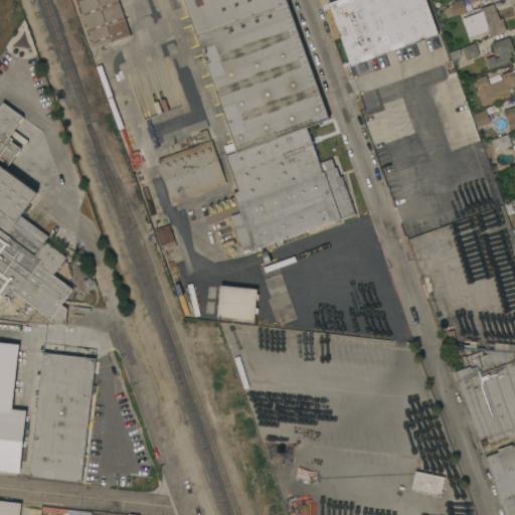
[(95,48),(76,0),(118,0),(131,35),(95,48)]
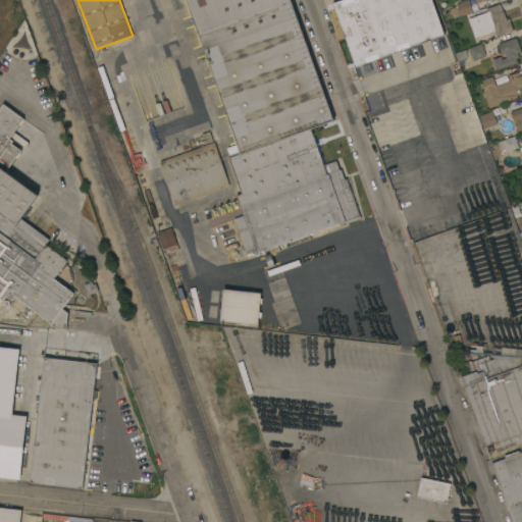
[(290,0),(333,119),(310,128),(323,165),(335,160),(340,169),(341,168),(345,178),(347,177),(361,217),(346,223),(345,220),(278,245),(280,251),(271,254),(269,248),(257,252),(256,250),(247,254),(233,218),(244,214),(237,195),(242,194),(228,157),(242,152),(187,0),(290,0)]
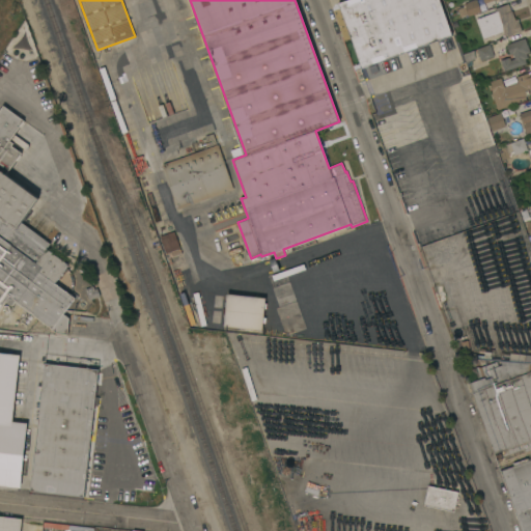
[(439,0),(452,35),(361,67),(338,3),(346,0),(439,0)]
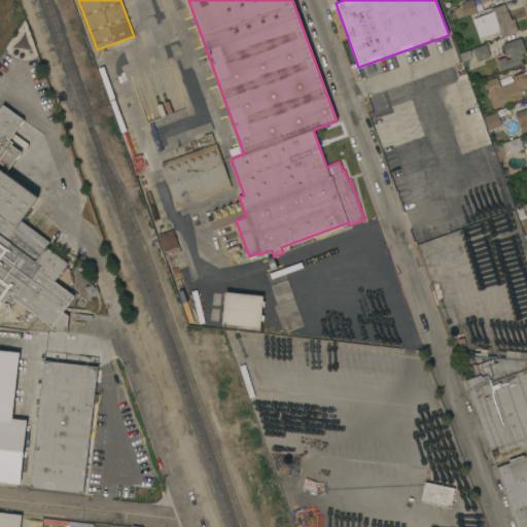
[(465,15),(461,3),(469,0),(472,0),(477,11),(465,15)]
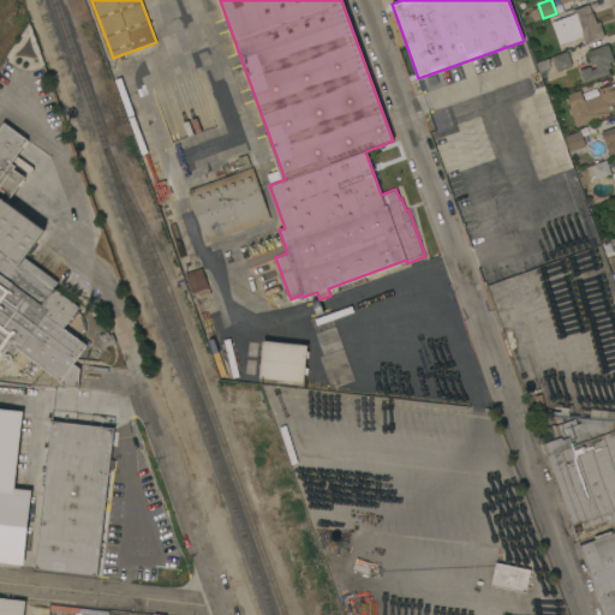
[(553,22),(574,13),(573,10),(589,4),(592,13),(593,12),(597,23),(601,22),(602,24),(601,25),(604,36),(601,37),(599,36),(585,42),(583,36),(560,43),(553,22)]
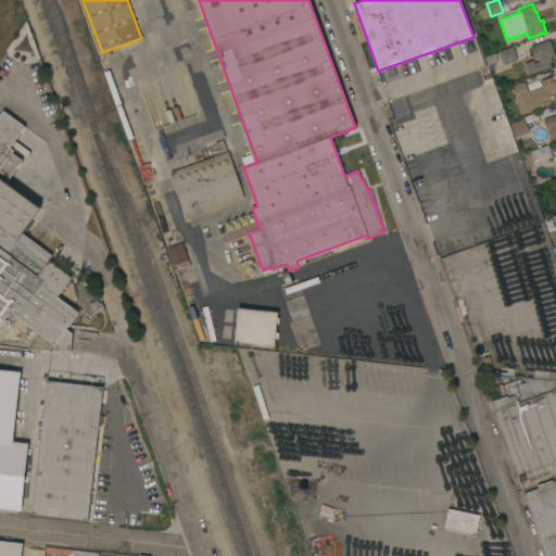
[(550,39),(555,54),(551,55),(553,61),(550,62),(551,66),(528,75),(525,63),(533,60),(534,63),(539,61),(536,55),(533,57),(530,47),(550,39)]
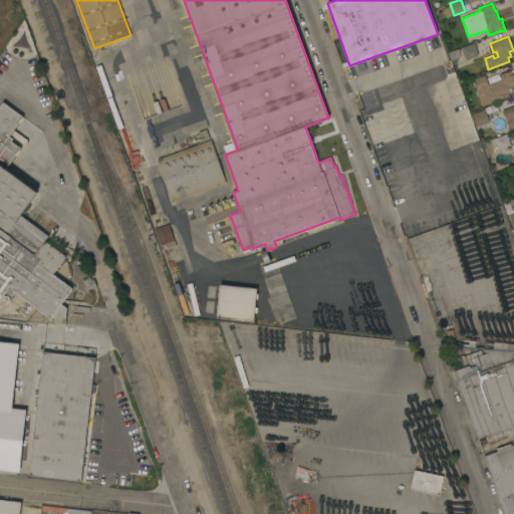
[(466,58),(462,47),(474,42),(475,44),(476,43),(479,52),(478,52),(478,54),(466,58)]
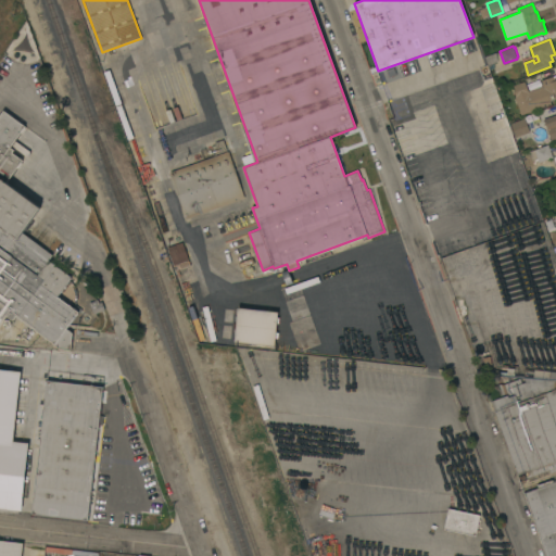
[(555,98),(550,101),(551,104),(521,115),(515,98),(516,97),(512,86),(525,81),(528,90),(543,85),(541,80),(555,75),(555,98)]
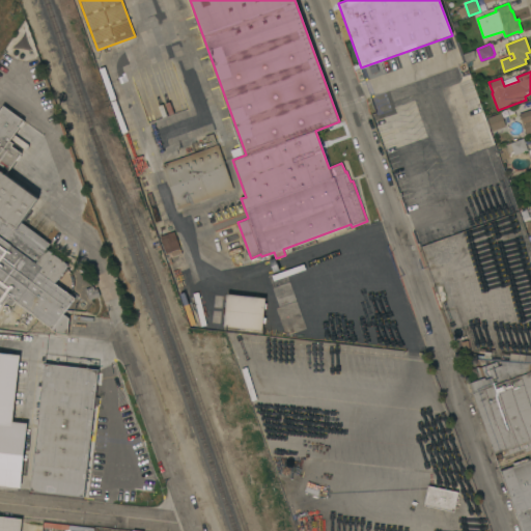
[(16,301),(11,306),(6,302),(0,309),(0,110),(4,105),(24,120),(8,140),(12,143),(11,145),(21,152),(5,173),(38,198),(21,221),(51,244),(47,249),(68,264),(55,283),(75,298),(63,313),(68,318),(67,334),(57,333),(16,301)]
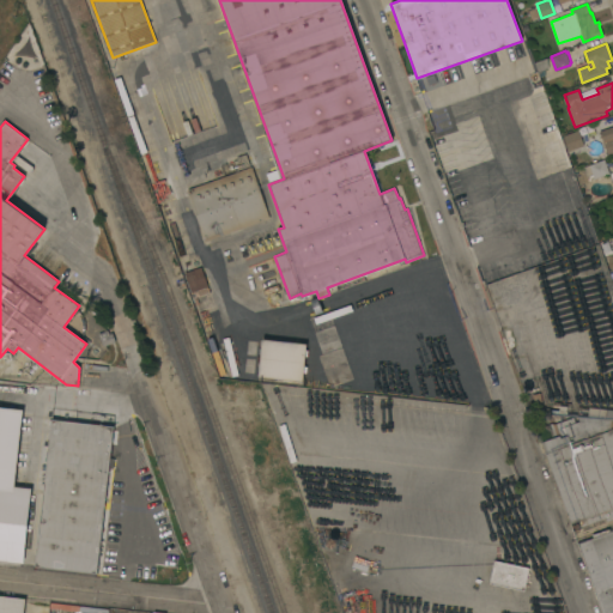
[(612,151),(607,153),(599,132),(612,126),(612,151)]
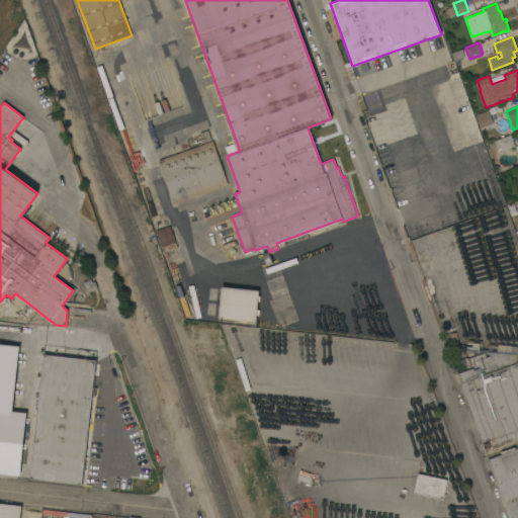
[(481,127),(476,114),(488,109),(493,122),(481,127)]
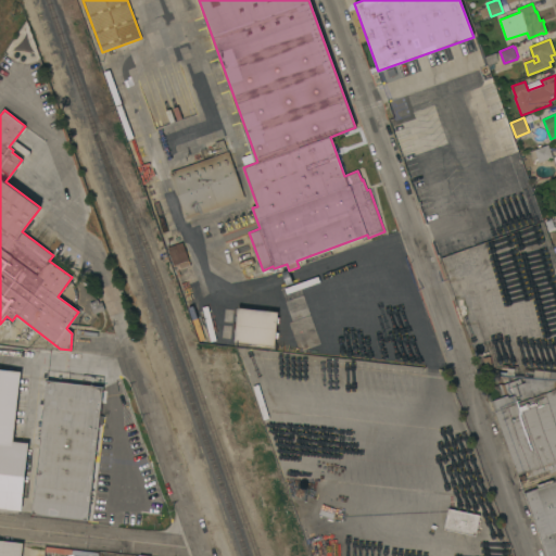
[(553,156),(539,162),(538,161),(535,162),(534,160),(533,161),(530,151),(547,144),(553,156)]
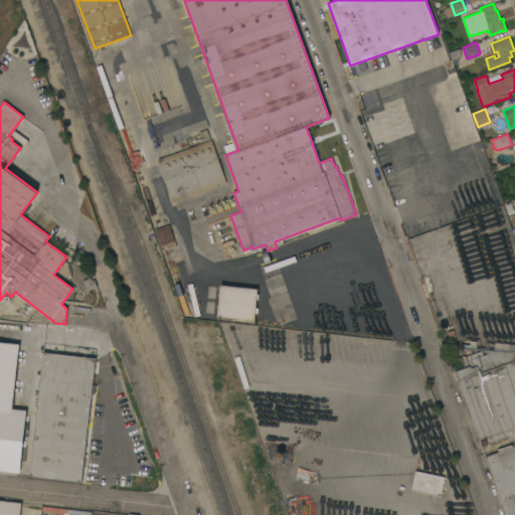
[(211,140),(226,183),(222,184),(221,182),(217,184),(218,186),(173,202),(157,159),(211,140)]
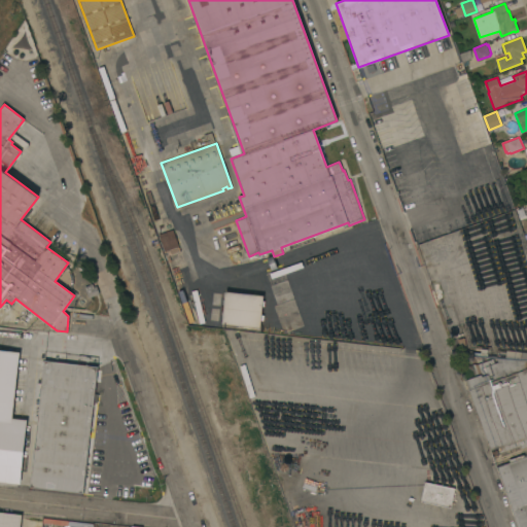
[(164,251),(159,234),(173,230),(178,246),(164,251)]
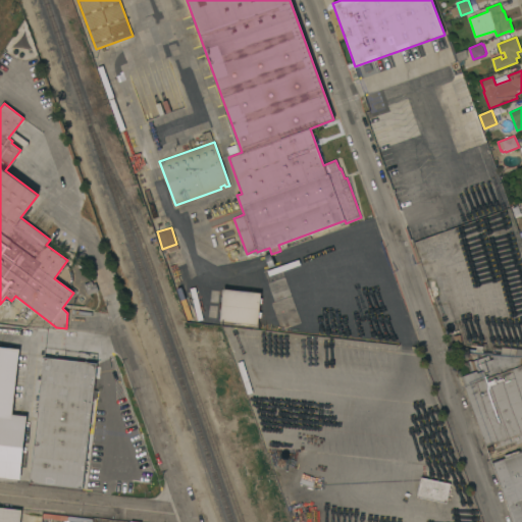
[(270,302),(274,301),(263,271),(280,265),(301,323),(280,330),(270,302)]
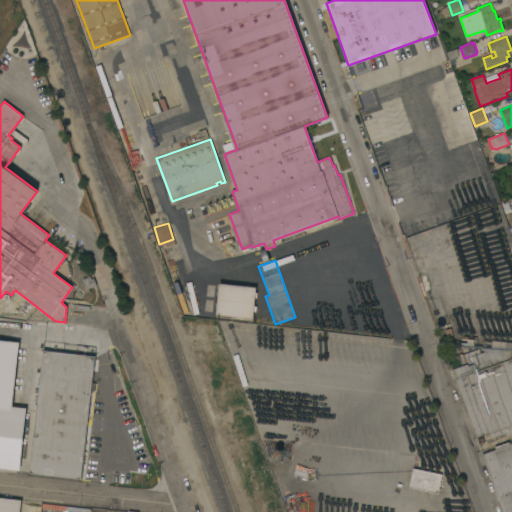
[(256,287),(254,299),(257,300),(256,305),(254,305),(252,318),(215,314),(219,283),(256,287)]
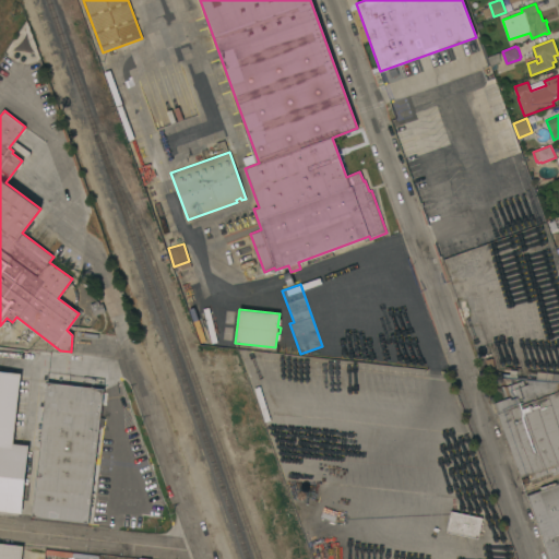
[(525,379),(536,380),(536,371),(558,373),(558,383),(526,381),(525,379)]
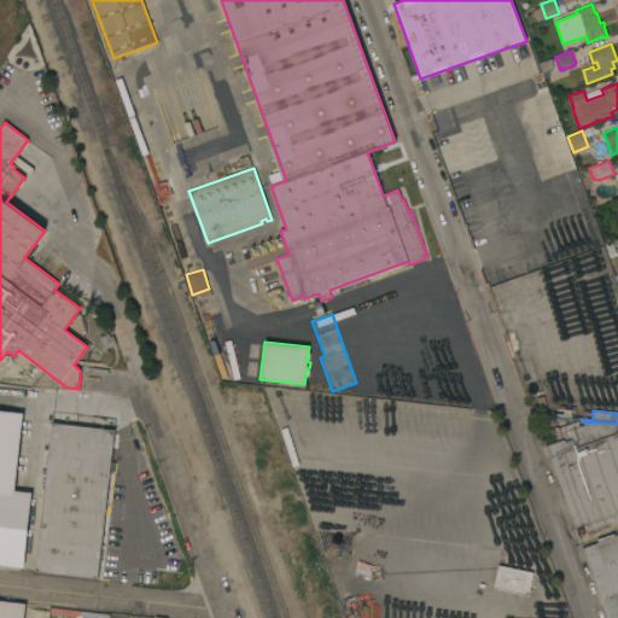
[(0,417),(12,419),(0,523),(0,417)]
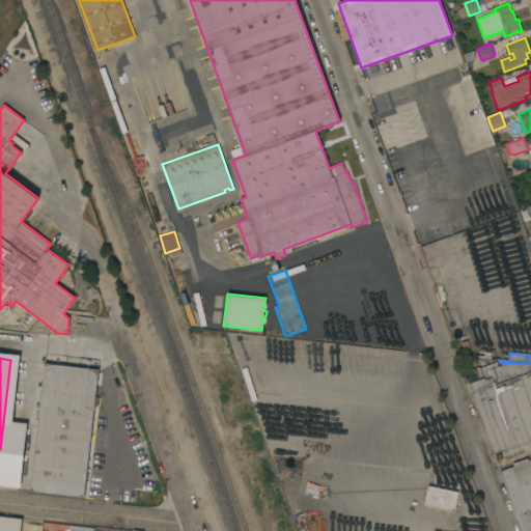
[(530,364),(530,366),(530,449),(525,452),(524,449),(504,456),(502,450),(494,453),(469,383),(474,381),(472,374),(470,374),(468,369),(477,366),(478,369),(480,368),(480,367),(497,361),(498,366),(501,365),(500,362),(530,364)]
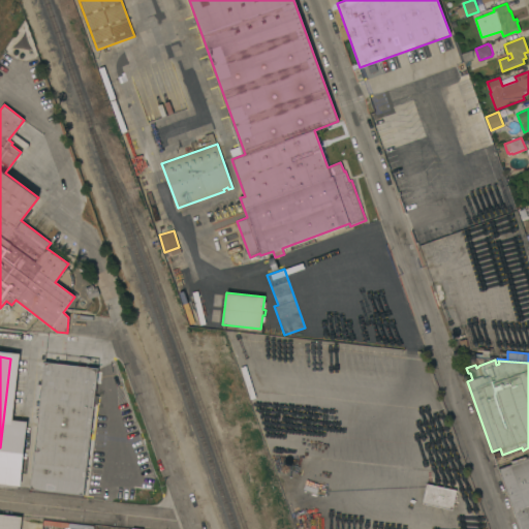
[(84,495),(30,489),(33,466),(28,466),(33,418),(38,418),(44,363),(97,368),(84,495)]
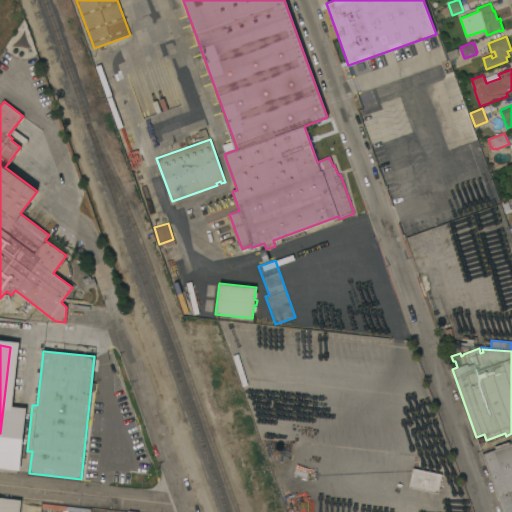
[(101,435),(89,436),(88,423),(101,423),(101,435)]
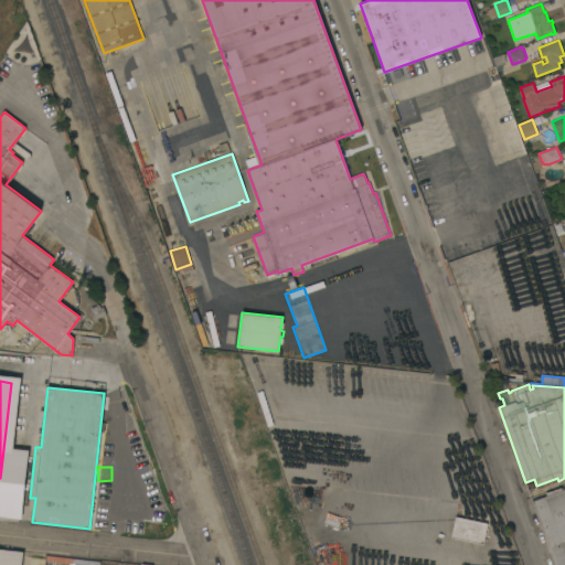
[(564,564),(554,564),(532,501),(546,496),(545,492),(560,487),(562,491),(564,489),(564,564)]
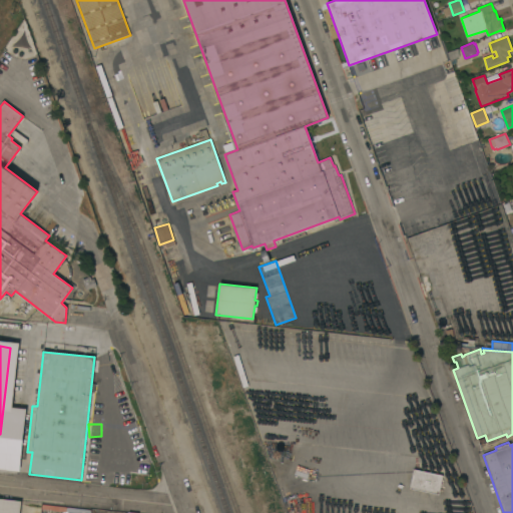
[(453,468),(451,475),(418,468),(420,461),(453,468)]
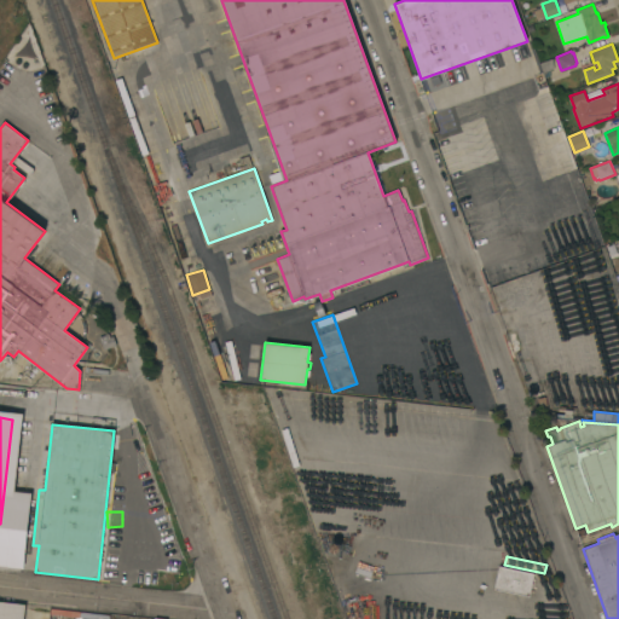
[(493,589),(498,566),(534,573),(530,597),(493,589)]
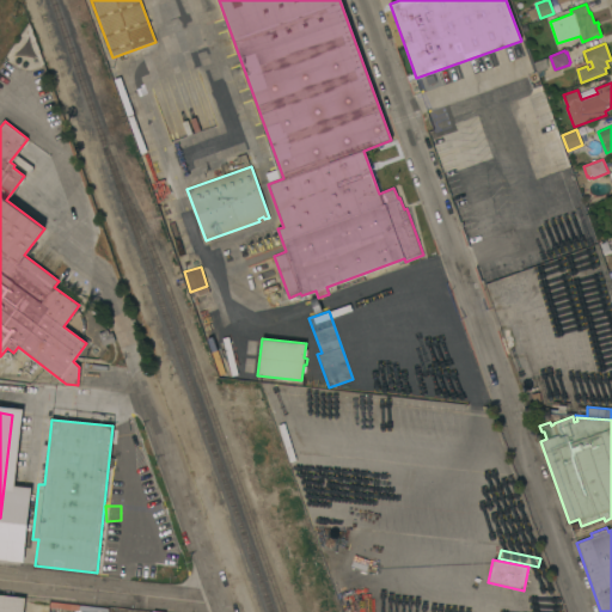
[(0,611),(0,594),(24,598),(22,611),(0,611)]
